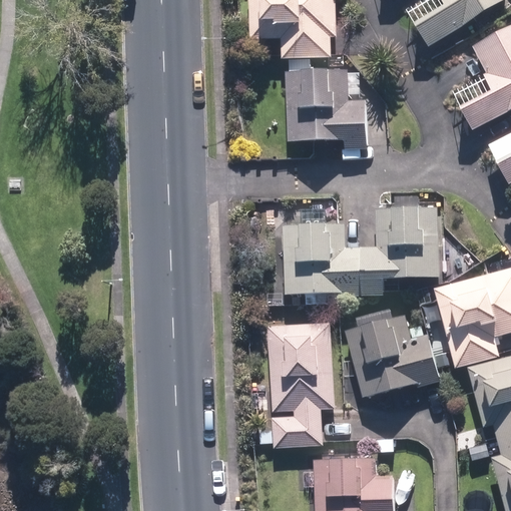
[(281,39),(282,59),(331,57),(331,37),(336,37),(334,0),(247,0),(248,40),(281,39)]
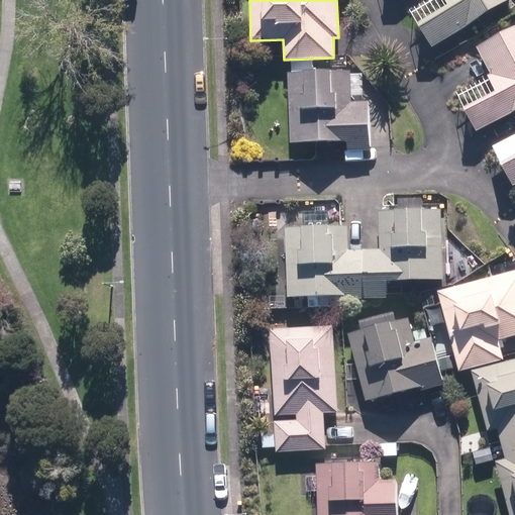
[(447,0),(449,3),(416,24),(431,46),(506,0),(447,0)]
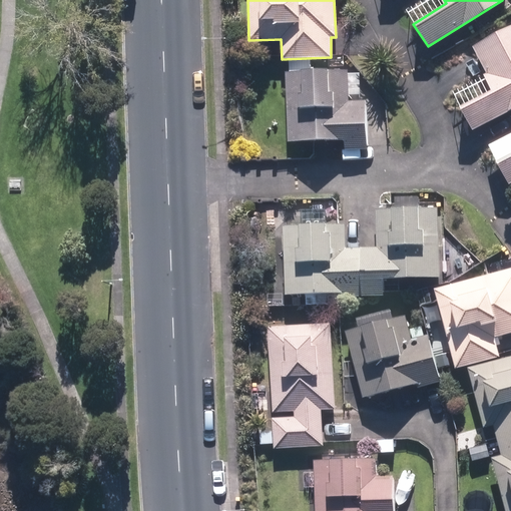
[(509,110),(510,112),(510,152),(494,162),(507,185),(510,182),(510,26),(474,47),(497,87),(462,106),(475,129),(509,110)]
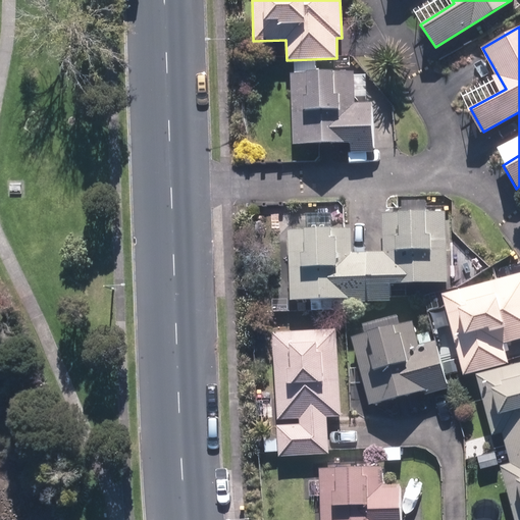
[(372,151),(370,102),(354,103),(353,71),(290,73),(293,145),(350,142),(350,152),(372,151)]
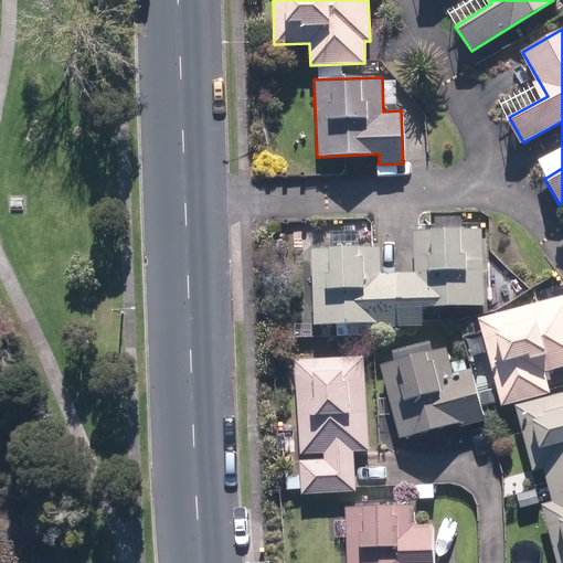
[(422,325),(422,306),(482,304),(479,230),(414,233),(415,272),(381,273),(380,246),(310,250),(314,324),(374,321),(375,327),(422,325)]
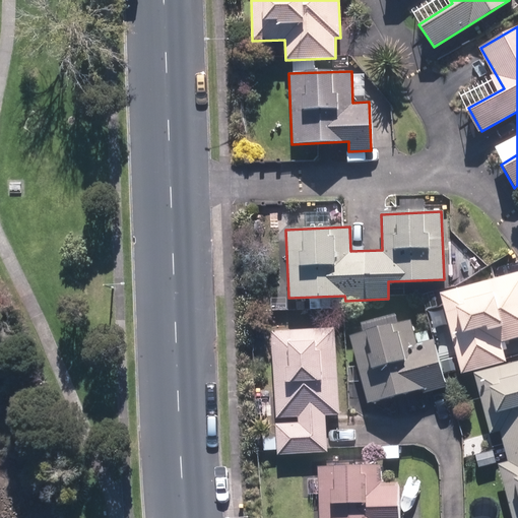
[(506,361),(500,342),(517,337),(517,271),(439,294),(461,373),(506,361)]
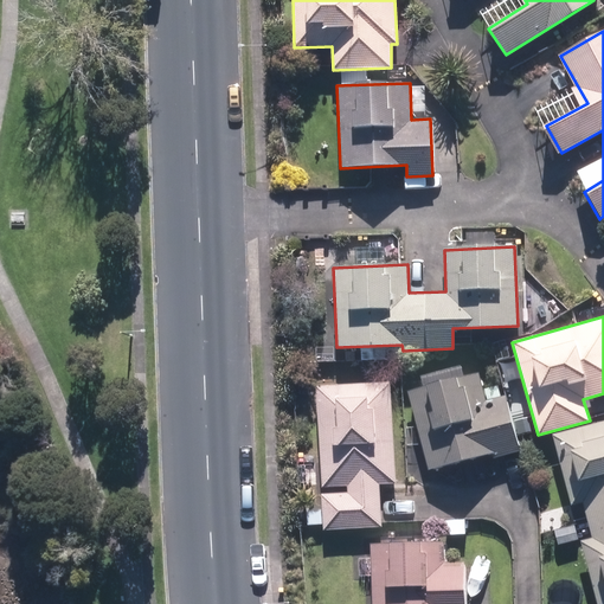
[(477,373),(407,392),(429,469),(494,453),(494,456),(518,450),(503,397),(484,402),(477,373)]
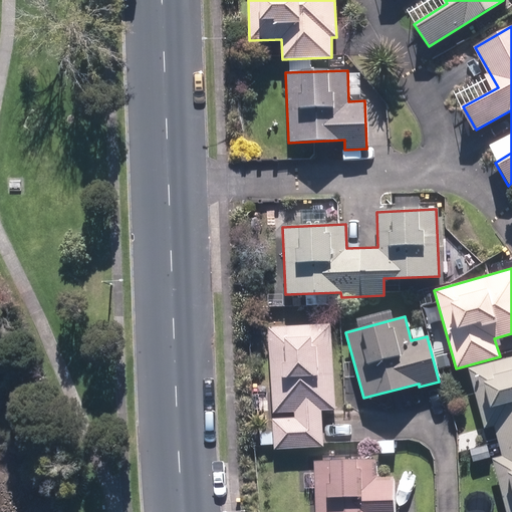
[(321,427),(320,410),(334,409),(329,322),(267,326),(272,413),(293,412),(293,416),(271,418),(273,449),(322,446),(321,427)]
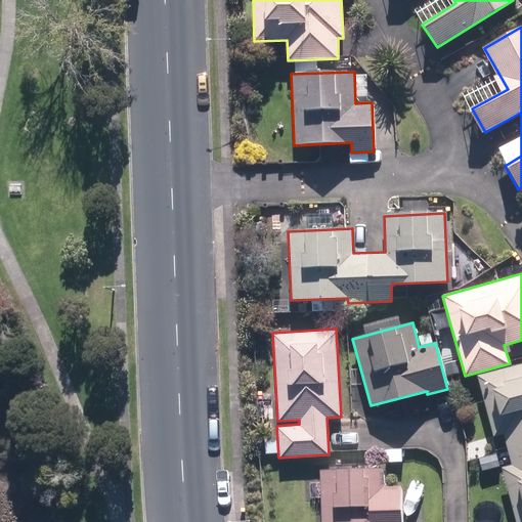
[(511,465),(501,467),(516,521),(521,521),(521,362),(477,376),(494,437),(503,435),(511,465)]
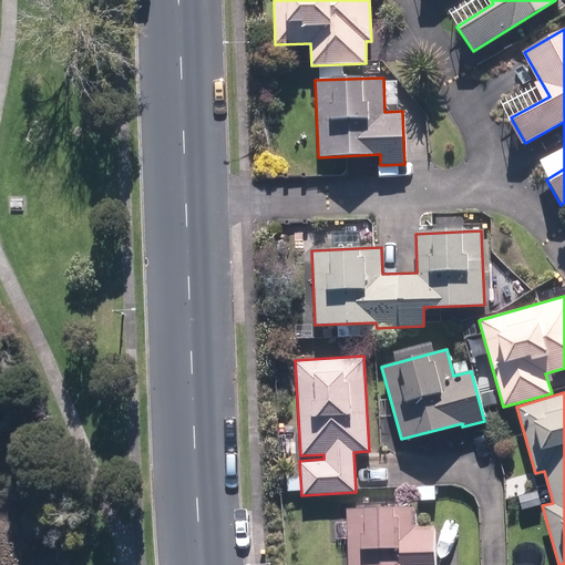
[(433,564),(433,525),(414,525),(413,506),(346,509),(348,564),(433,564)]
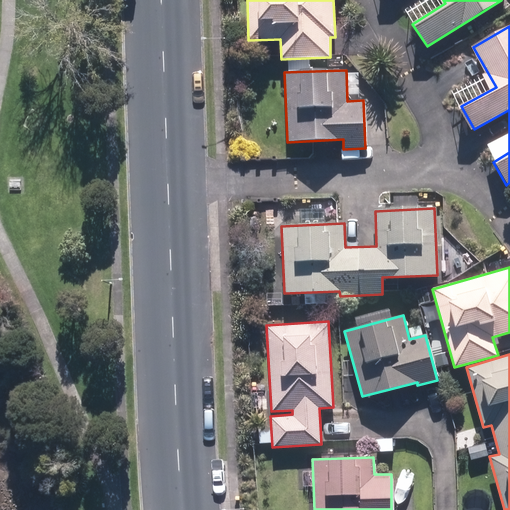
All buildings are outlined.
